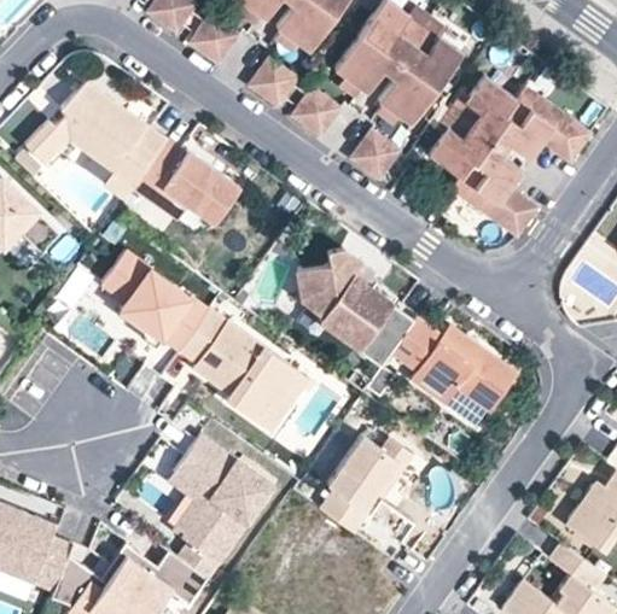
[(186,0),(153,0),(144,13),(173,35),(195,6),(186,0)]
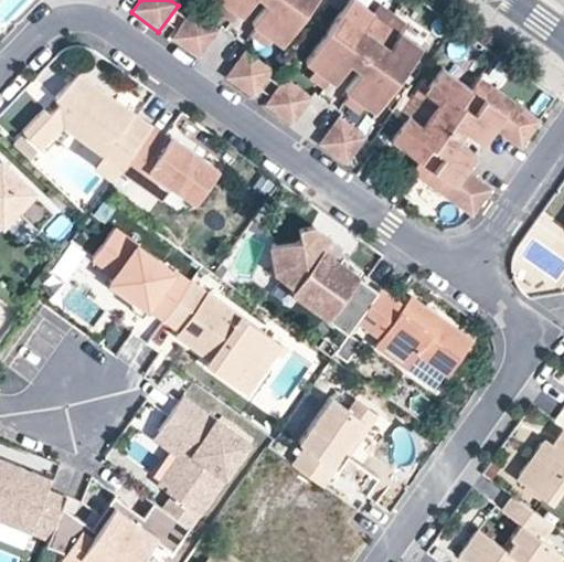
[(216,0),(240,17),(252,0),(267,0),(265,4),(251,24),(279,45),(312,0),(216,0)]
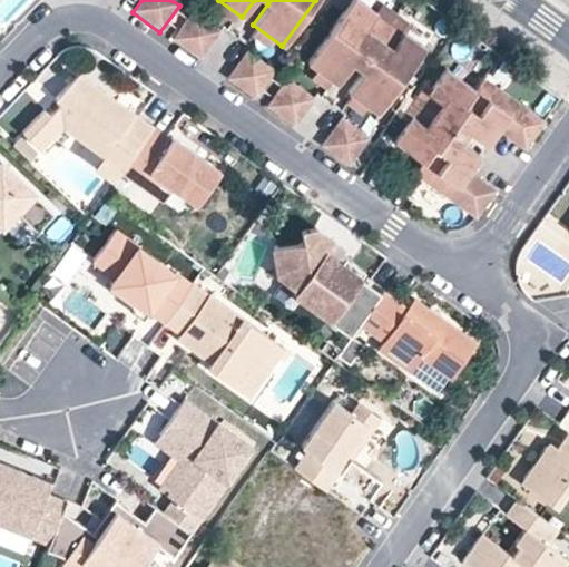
[(355,0),(351,0),(306,62),(336,85),(351,65),(366,42),(376,50),(361,71),(346,93),(376,114),(423,48),(403,33),(389,23),(373,12),(355,0)]
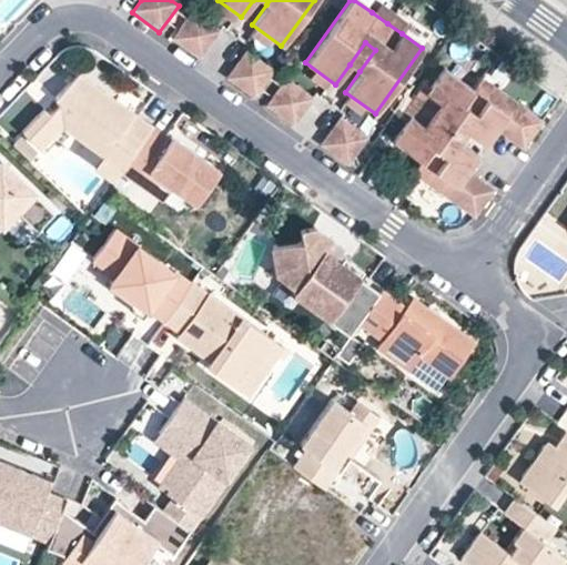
[(377,3),(372,12),(387,23),(402,33),(407,26),(393,14),(377,3)]
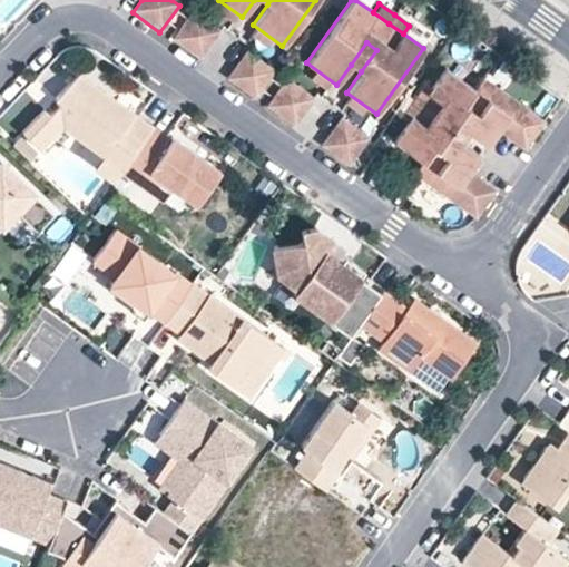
[(192,13),(173,41),(199,60),(219,33),(192,13)]
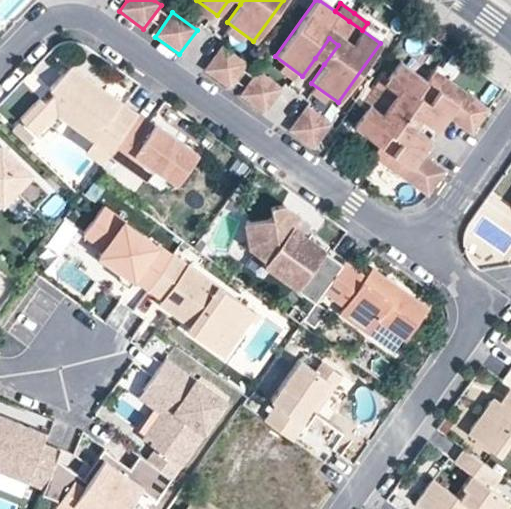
[(329,38),(315,58),(324,64),(338,45),(329,38)]
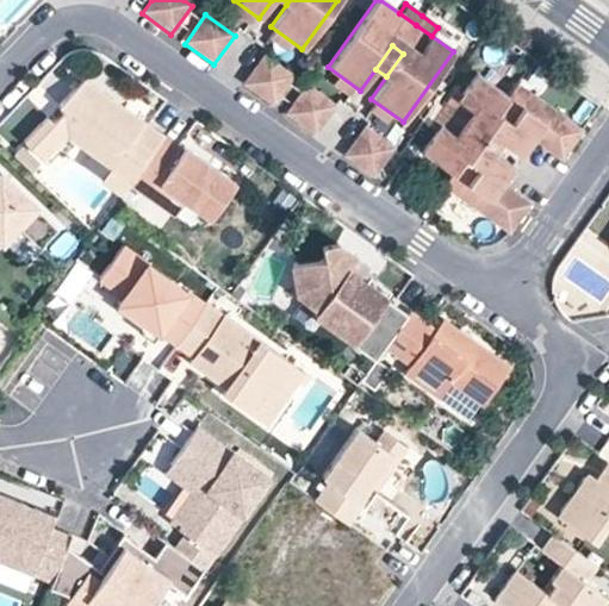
[(263,56),(242,86),(272,106),(292,77),(263,56)]
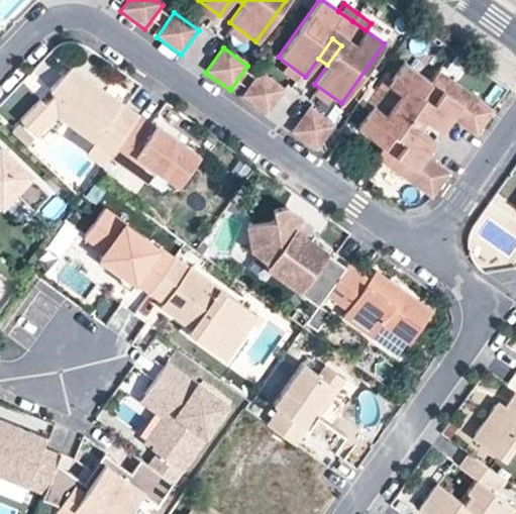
[(475,136),(492,111),(469,94),(448,80),(441,91),(428,82),(403,64),(389,83),(379,97),(370,110),(355,129),(382,147),(394,157),(386,167),(406,182),(430,199),(431,198),(447,174),(423,157),(434,142),(416,129),(397,116),(404,107),(423,120),(440,133),(450,118),(475,136)]
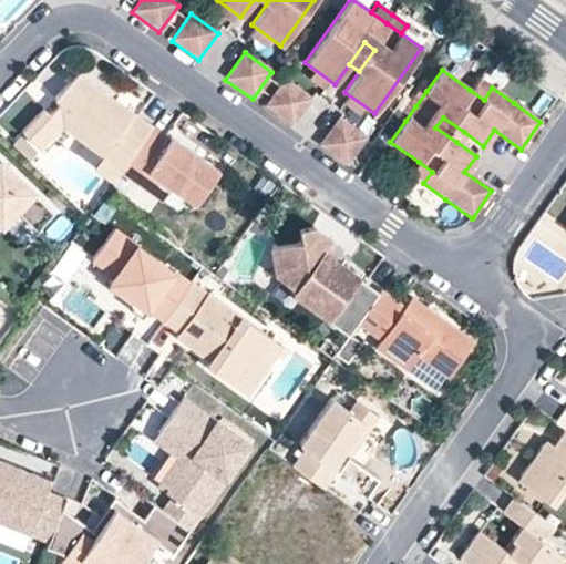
[(127,162),(151,129),(126,111),(120,113),(112,108),(115,103),(78,75),(21,134),(40,152),(62,130),(102,159),(109,149),(127,162)]
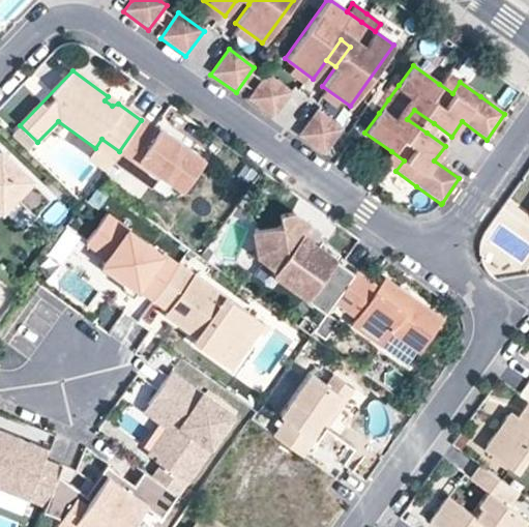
[(447,72),(439,84),(452,93),(460,82),(447,72)]
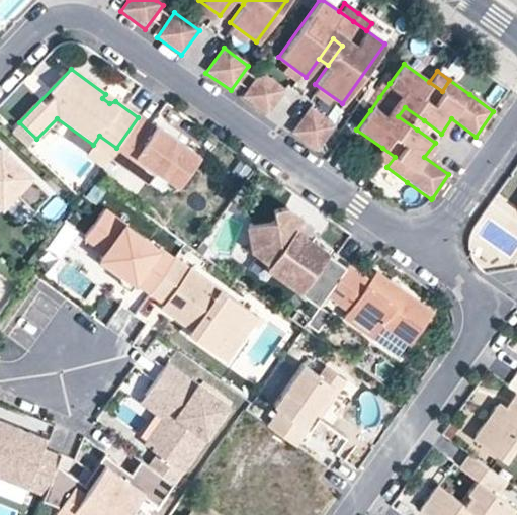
[(260,74),(242,98),(266,116),(284,92),(260,74)]
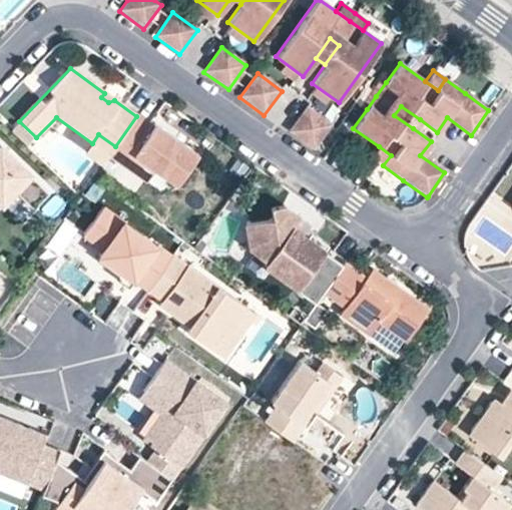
[(362,106),(367,109),(376,96),(386,82),(382,79),(372,93),(362,106)]
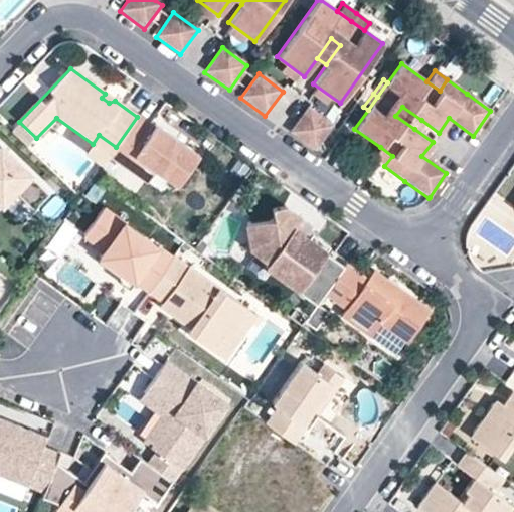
[(109,103),(115,101),(105,94),(102,98),(109,103)]
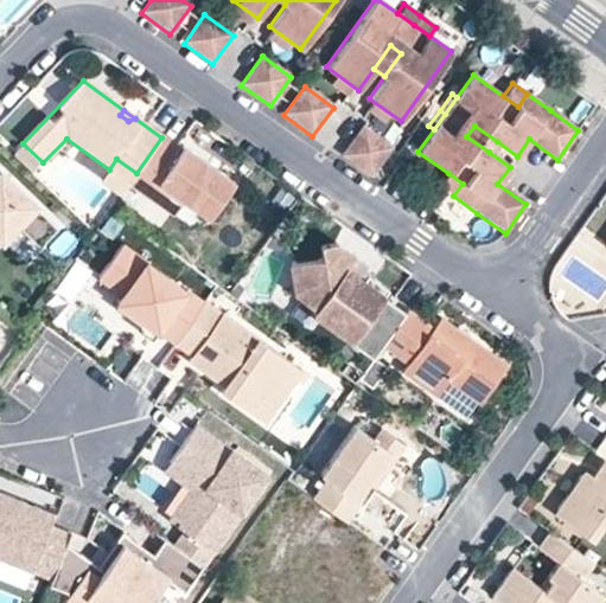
[(474,126),(466,136),(489,152),(497,141),(474,126)]
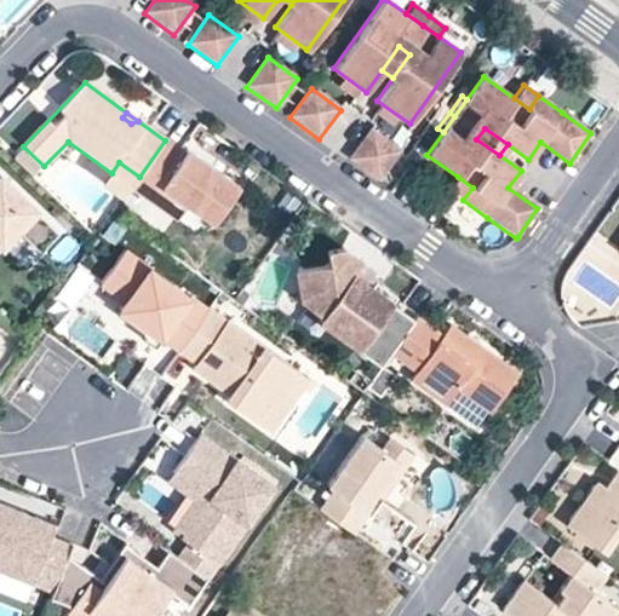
[(370,131),(349,160),(378,182),(399,151),(370,131)]
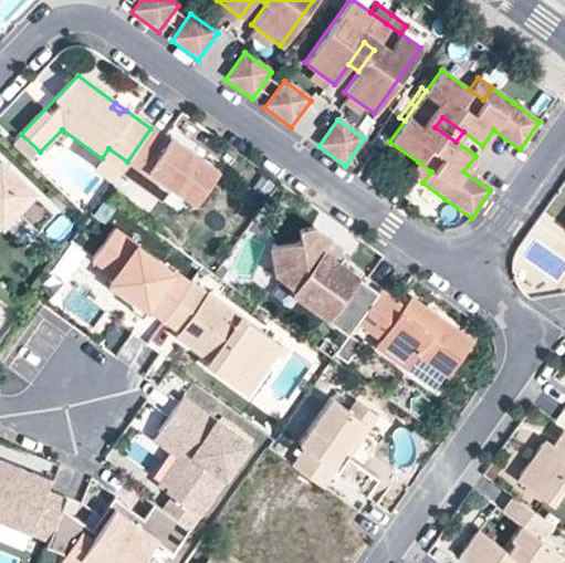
[(169,189),(192,206),(217,171),(170,138),(168,141),(150,128),(127,162),(118,173),(137,187),(147,173),(169,189)]
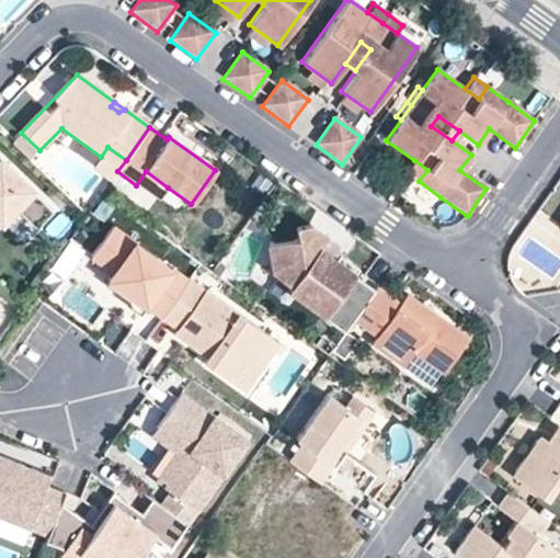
[(92,169),(110,182),(117,171),(126,160),(107,147),(101,157),(92,169)]
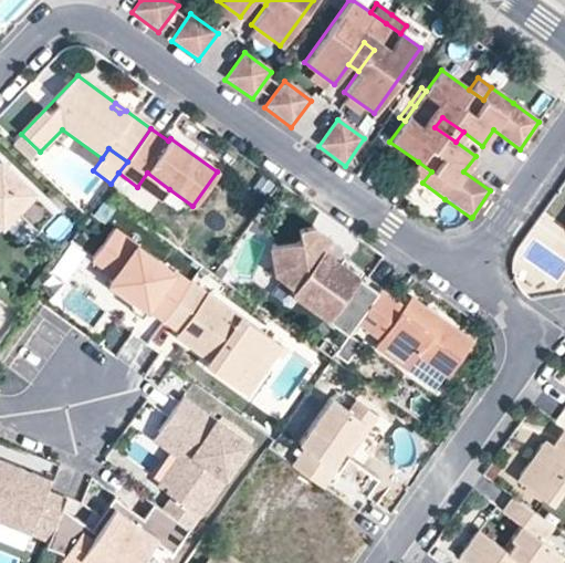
[(418,162),(409,173),(422,183),(431,171),(418,162)]
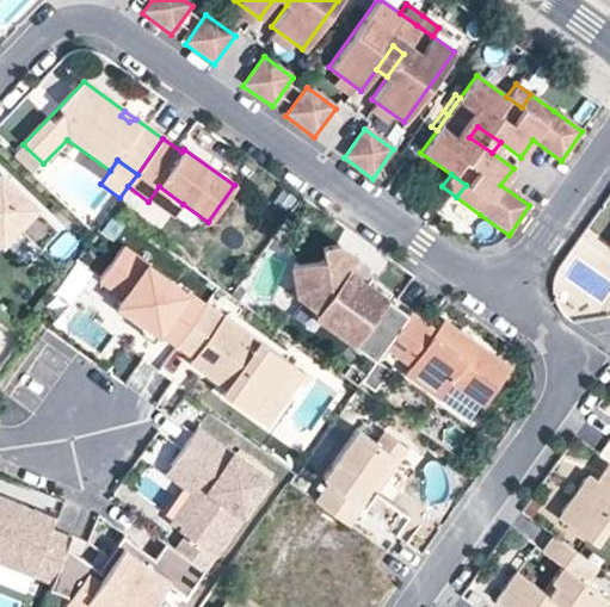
[(0,243),(14,229),(38,251),(56,231),(34,210),(34,209),(0,175),(0,243)]
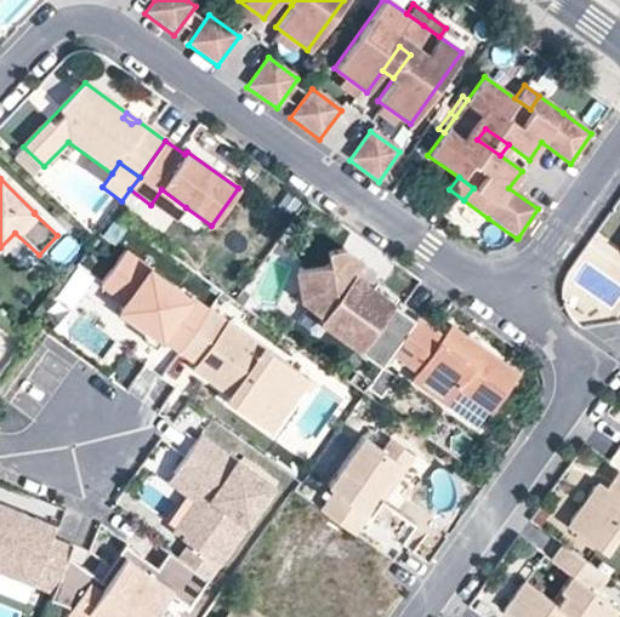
[(161,189),(151,205),(176,222),(186,207),(161,189)]
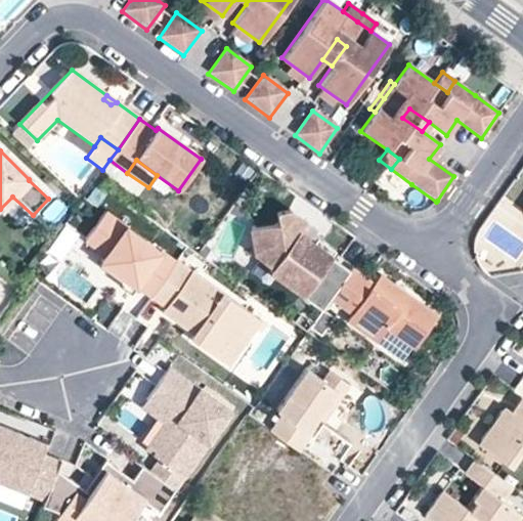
[(301,233),(308,224),(293,213),(279,216),(282,226),(256,232),(262,257),(279,270),(276,273),(309,298),(308,300),(324,312),(325,311),(334,301),(353,272),(334,258),(339,252),(320,240),(316,245),(301,233)]
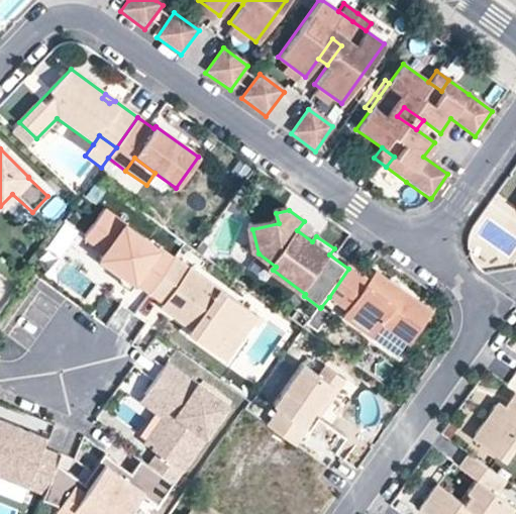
[(312,241),(316,236),(320,232),(304,221),(297,230),(312,241)]
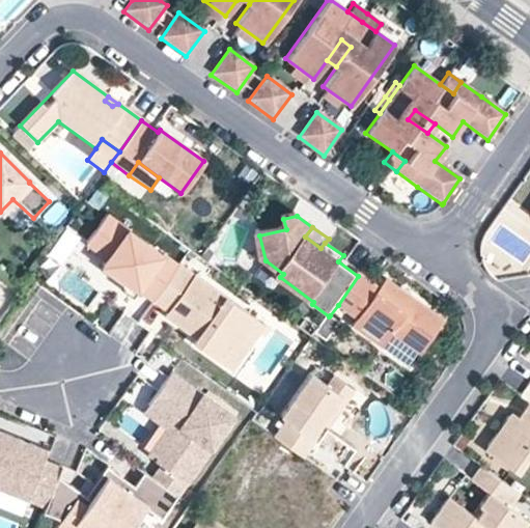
[(253,315),(177,261),(151,299),(165,309),(163,313),(202,341),(199,346),(217,359),(228,342),(232,345),(253,315)]
